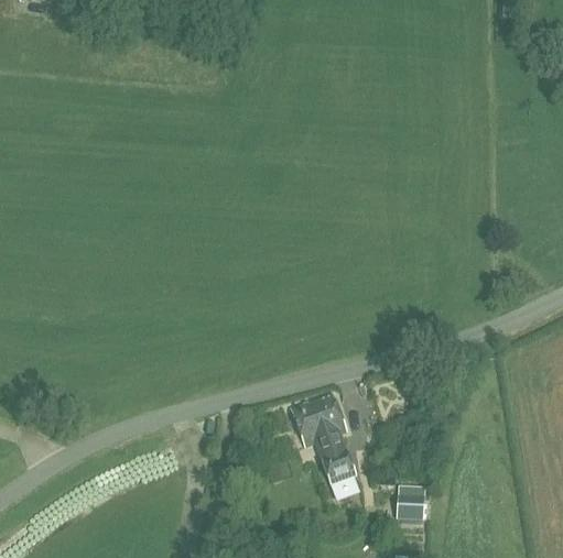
[(339,431),(346,428),(332,391),(289,406),(303,445),(313,441),(329,484),(355,474),(339,431)]
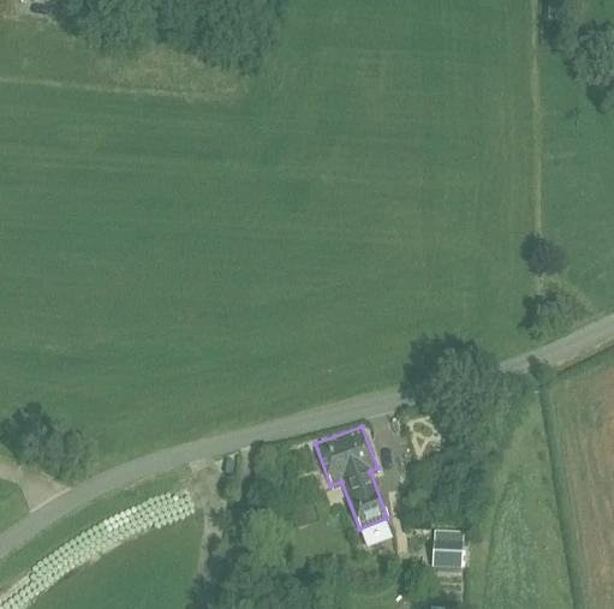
[(431,566),(460,567),(462,530),(434,530),(434,537),(431,537),(431,566)]
